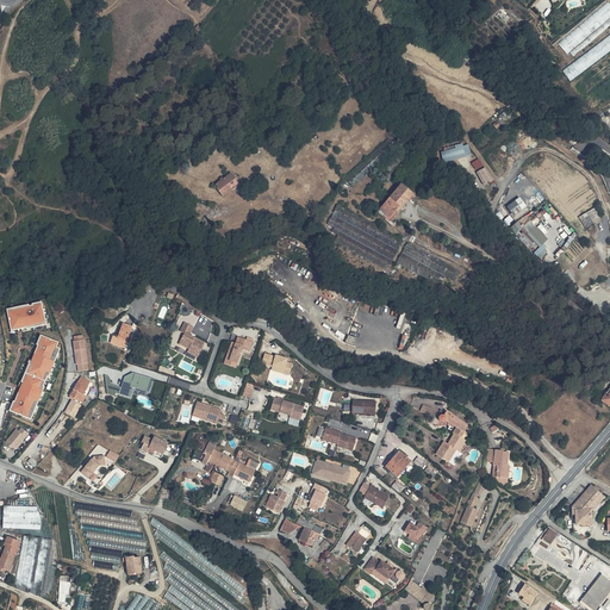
[(609,4),(608,1),(558,44),(567,55),(609,17),(609,4)]
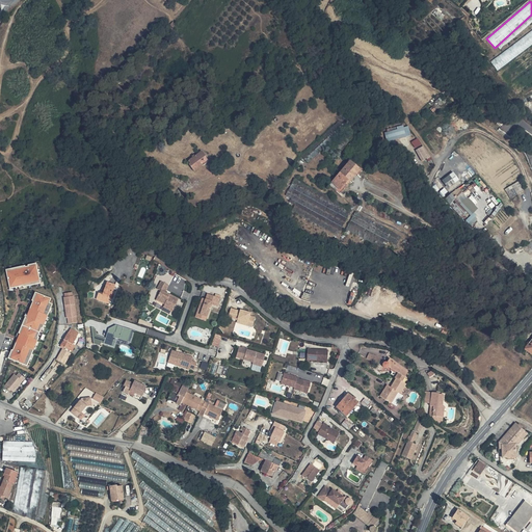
[(531,17),(498,46),(501,49),(531,22),(531,17)]
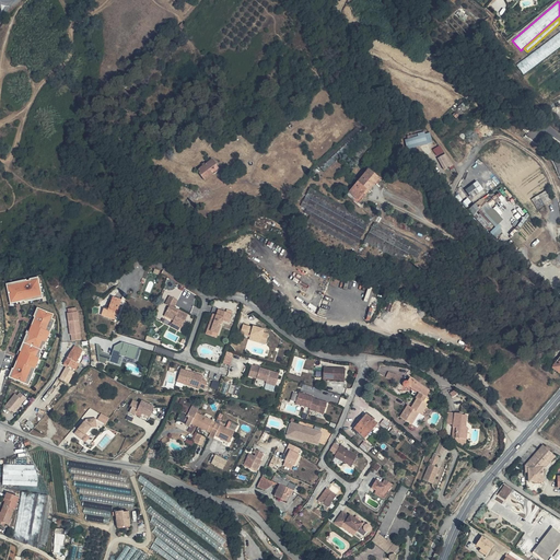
[(559,33),(517,65),(525,74),(559,48),(559,33)]
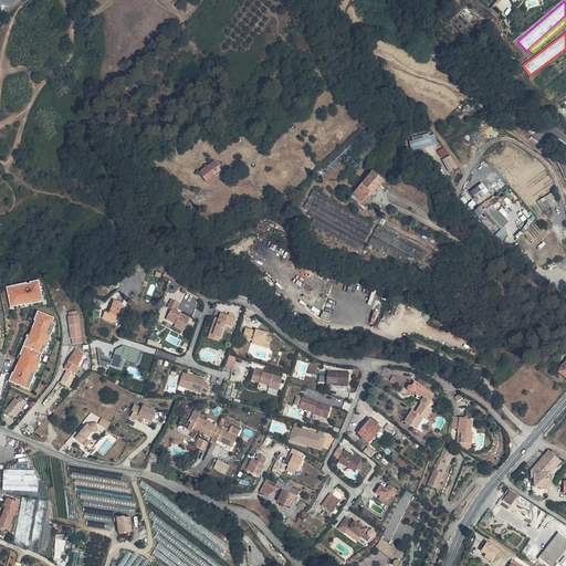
[(422,134),(423,137),(410,139),(412,149),(438,145),(436,134),(430,135),(430,133),(422,134)]
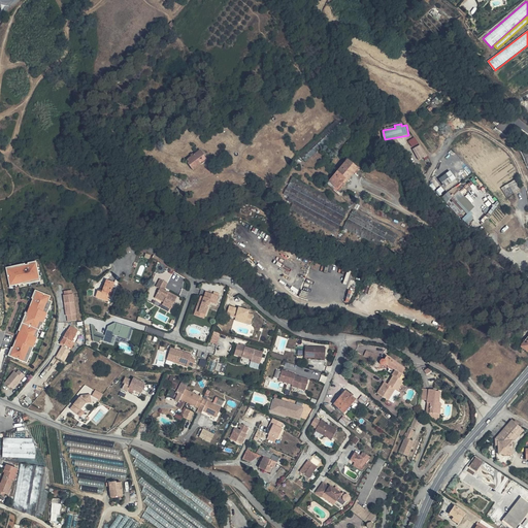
[(413,146),(419,143),(416,137),(408,140),(413,146)]
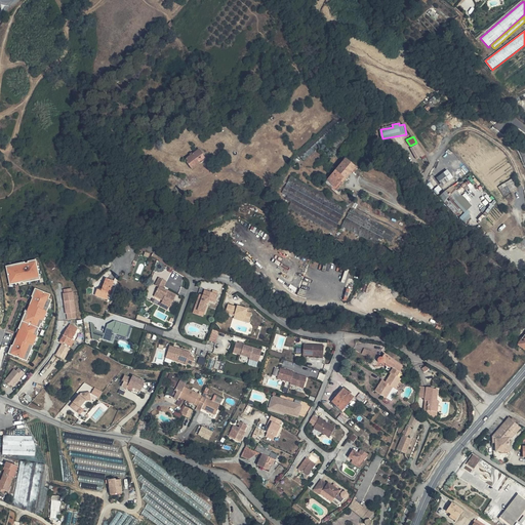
[(323,154),(325,155),(333,145),(330,144),(323,154)]
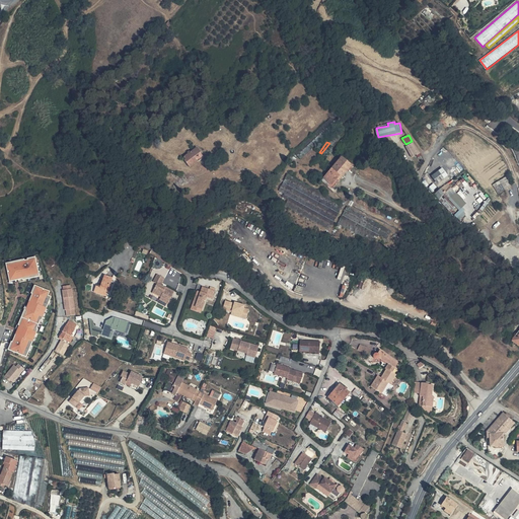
[(406,146),(413,157),(420,153),(414,142),(406,146)]
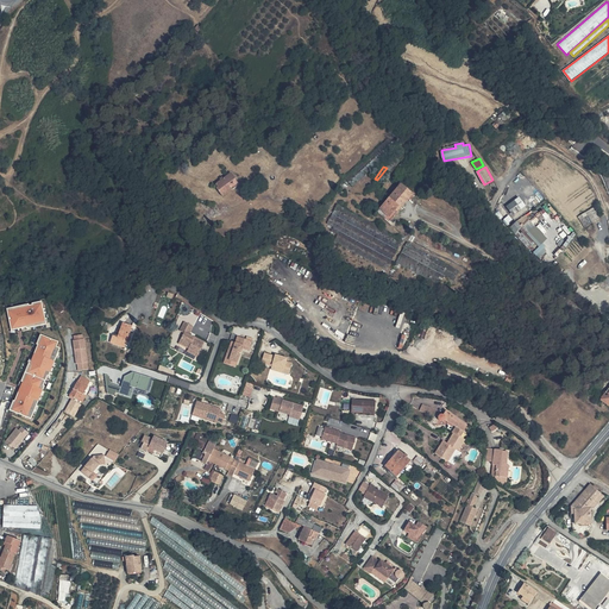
[(390,170),(387,168),(377,180),(382,183),(390,170)]
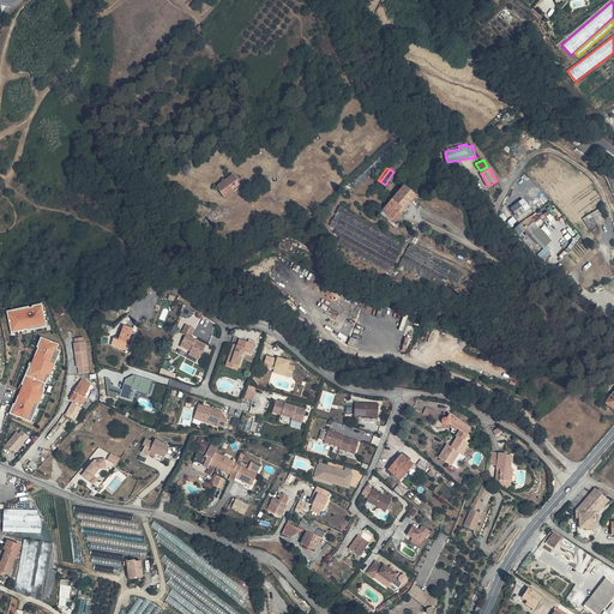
[(355,187),(361,182),(354,175),(349,180),(355,187)]
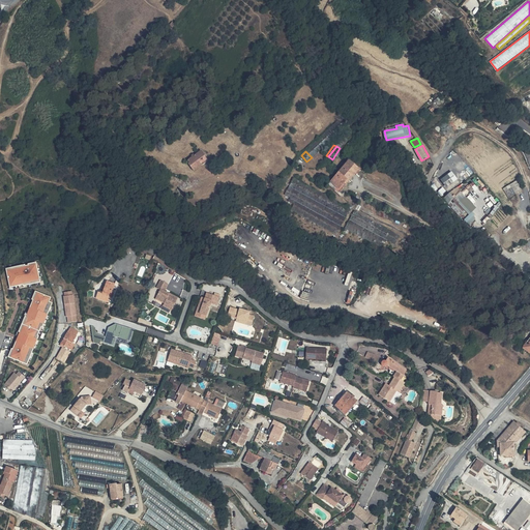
[(183,174),(182,175),(187,182),(202,171),(195,162),(181,172),(183,174)]
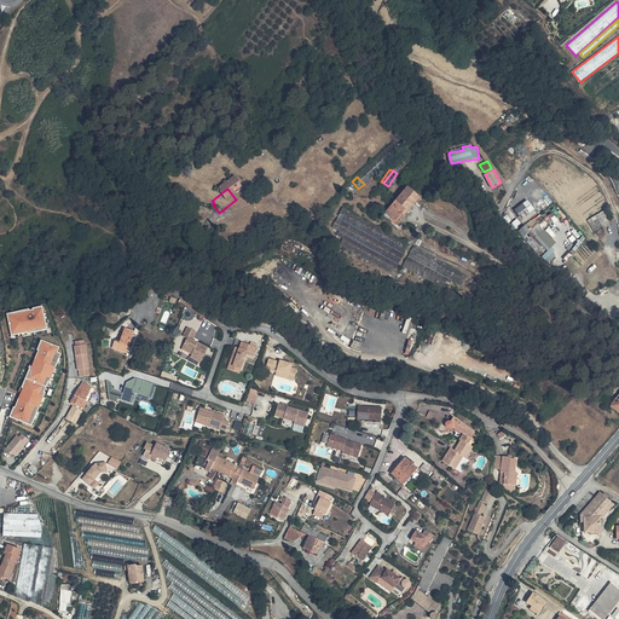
[(400,198),(387,218),(385,221),(392,227),(394,225),(397,227),(403,219),(401,219),(405,210),(406,204),(404,203),(401,200),(400,198)]
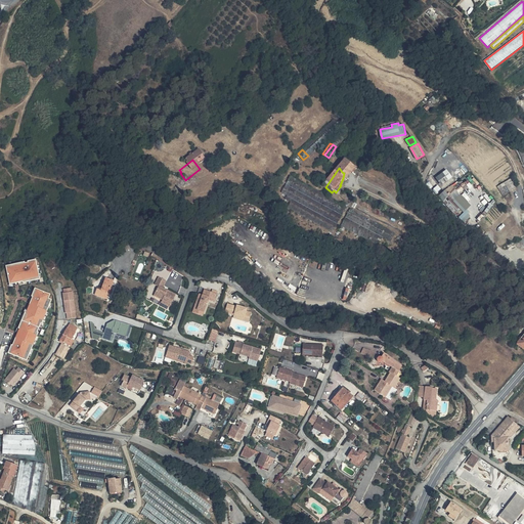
[(343,178),(346,179),(349,174),(340,169),(342,172),(344,173),(343,178)]
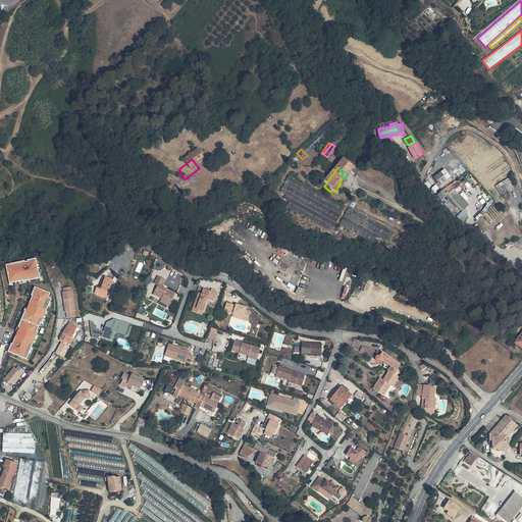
[(510,177),(496,185),(501,194),(514,187),(510,177)]
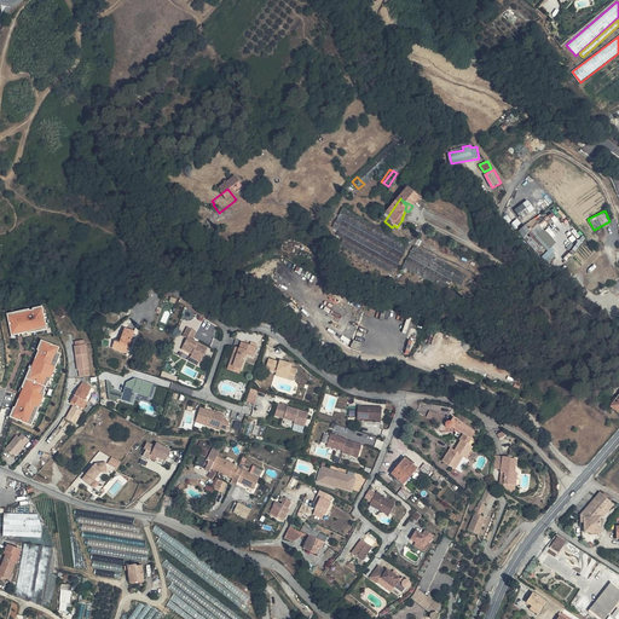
[(551,248),(557,242),(533,218),(519,232),(538,252),(541,249),(538,247),(541,243),(548,250),(543,255),(549,262),(557,254),(551,248)]
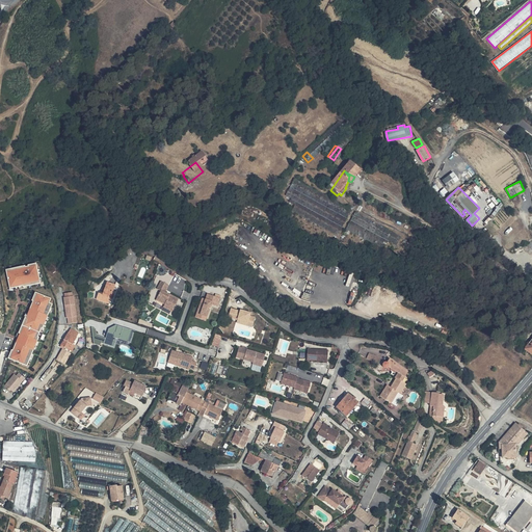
[(186,188),(168,189),(168,196),(183,196),(183,194),(186,194),(186,188)]
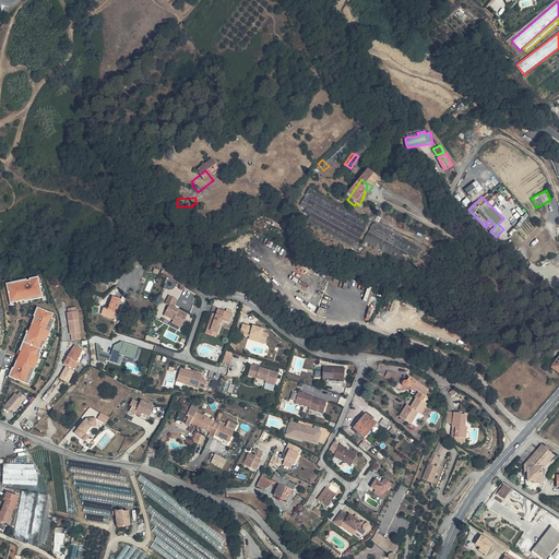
[(351,210),(354,205),(347,200),(344,204),(351,210)]
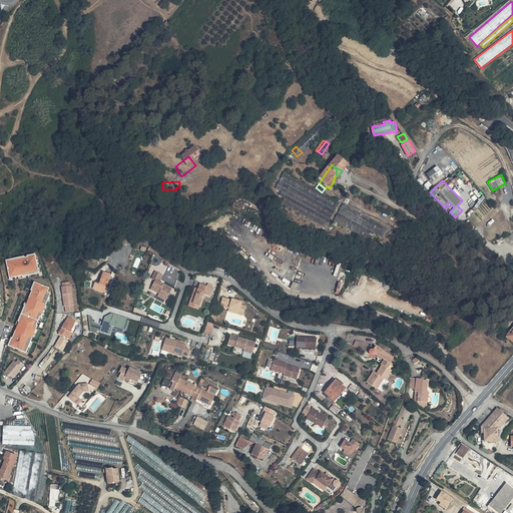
[(322,192),(316,187),(314,190),(317,192),(321,195),(323,196),(329,188),(327,186),(325,188),(322,192)]
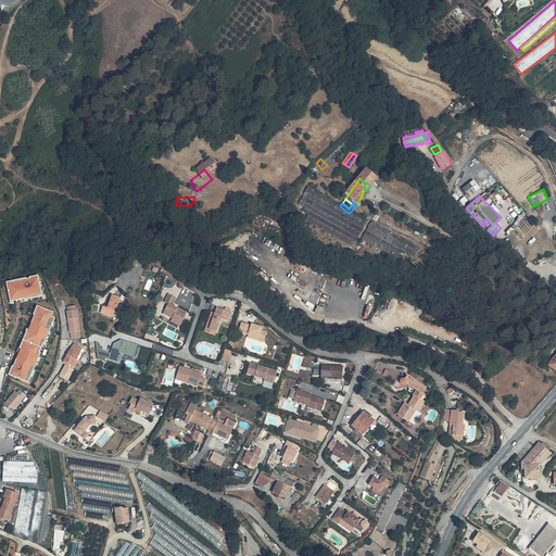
[(39,275),(7,281),(11,302),(23,300),(23,299),(42,295),(39,275)]
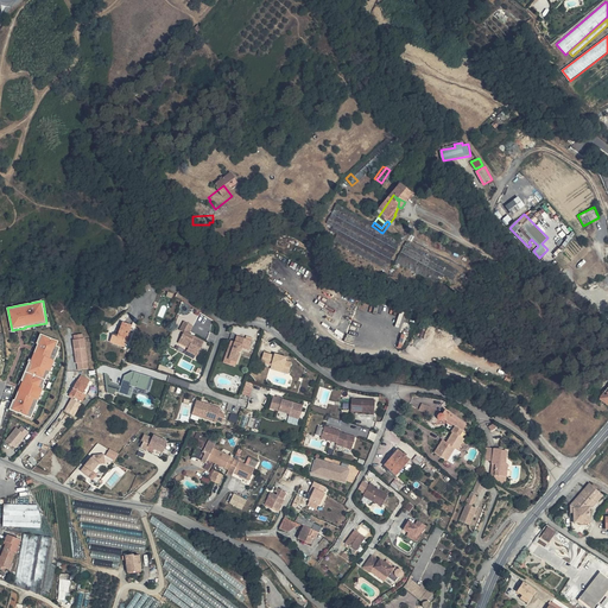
[(185,322),(181,330),(184,333),(178,342),(188,348),(187,350),(196,356),(204,343),(194,337),(192,340),(191,339),(191,336),(189,335),(192,327),(185,322)]
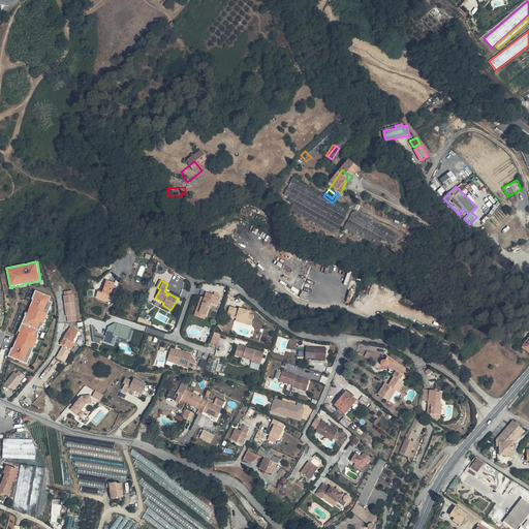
[(33,290),(11,358),(30,364),(50,301),(52,296),(33,290)]
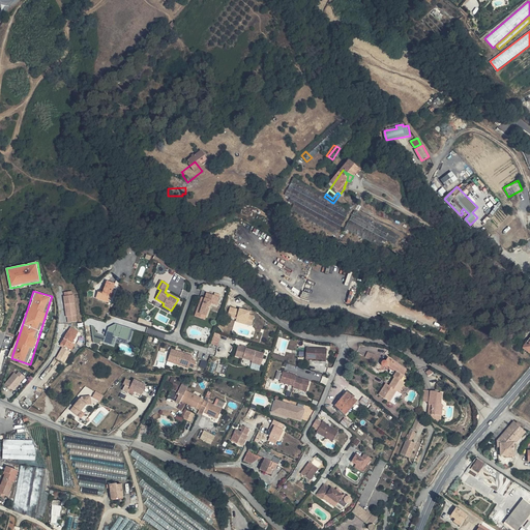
[(201,296),(194,317),(205,320),(211,303),(217,305),(221,297),(217,296),(218,294),(214,293),(214,295),(206,292),(204,297),(201,296)]
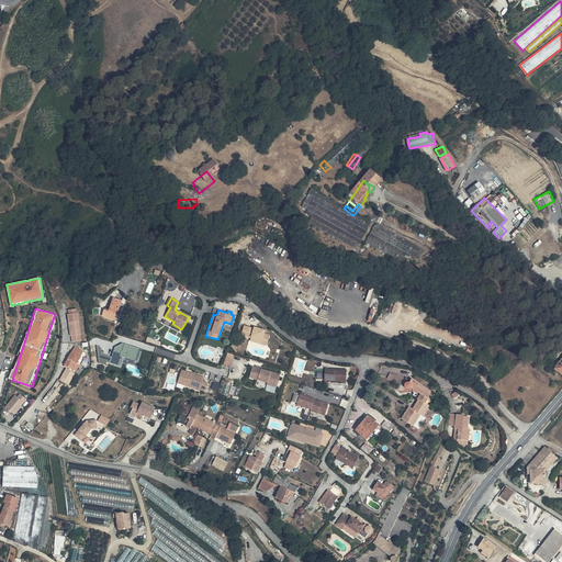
[(80,334),(79,313),(77,313),(69,314),(68,314),(70,335),(71,335),(71,341),(80,340),(80,334)]
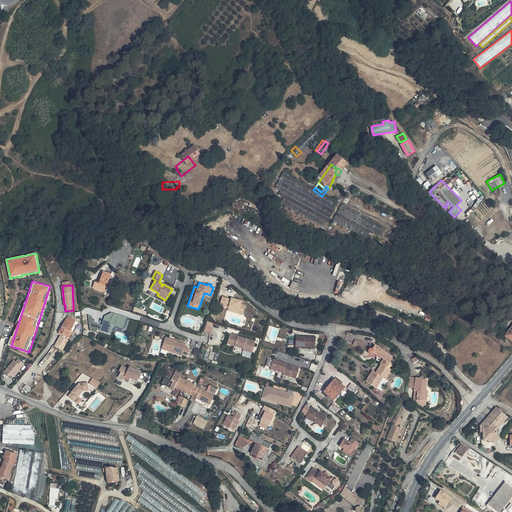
[(100,287),(95,298),(98,299),(95,306),(99,308),(108,291),(102,288),(100,287)]
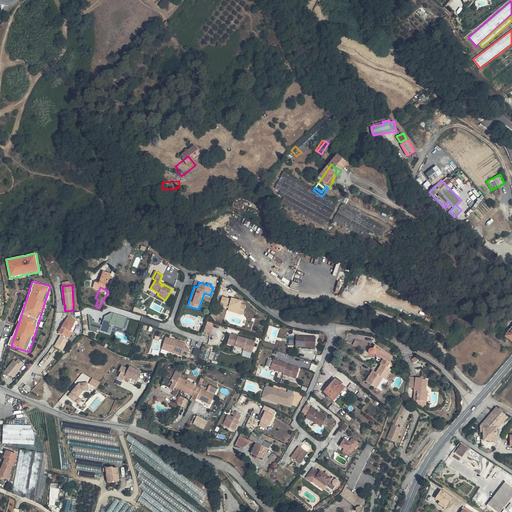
[(92,296),(89,303),(95,306),(98,299),(95,298),(92,296)]
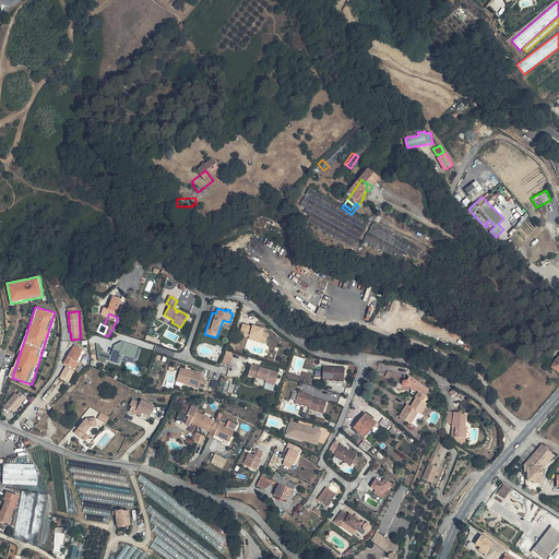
[(242,323),(240,333),(249,336),(248,340),(265,344),(269,333),(263,332),(264,328),(252,324),(252,326),(242,323)]
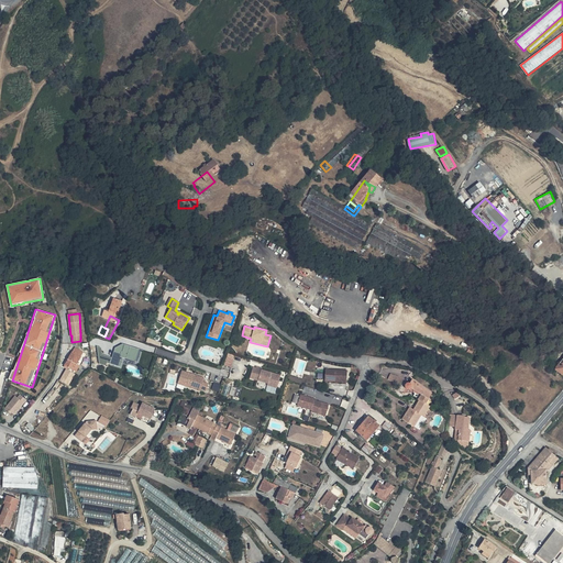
[(120,350),(117,348),(111,364),(121,367),(124,357),(128,360),(129,356),(135,359),(139,350),(124,344),(122,349),(120,350)]
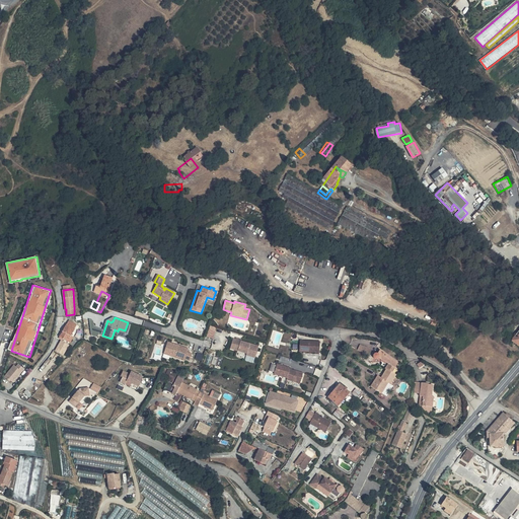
[(93,320),(89,319),(91,336),(97,338),(100,329),(94,327),(93,320)]
